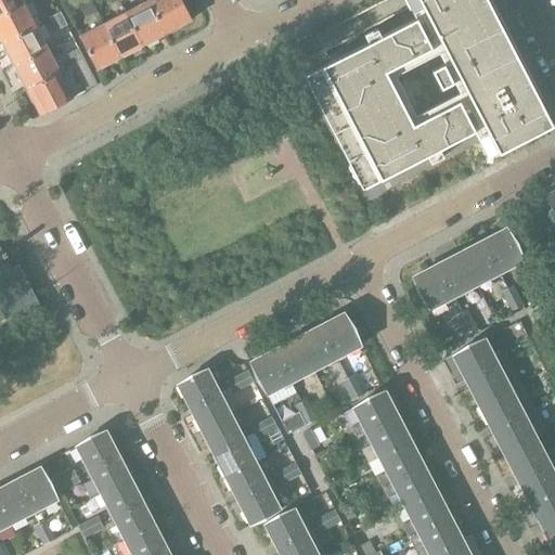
[(21,0),(0,0),(0,14),(23,3),(21,0)]
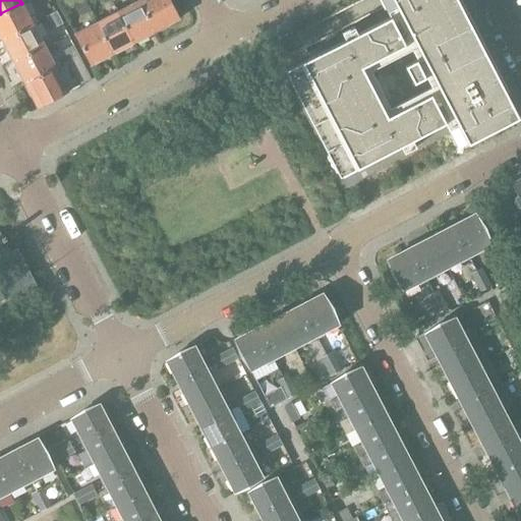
[(83,0),(73,5),(79,16),(89,11),(83,0)]
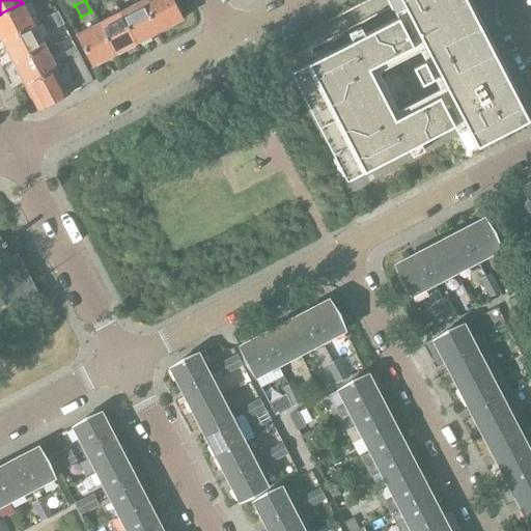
[(160,31),(143,0),(120,11),(137,43),(139,42),(139,44),(150,37),(149,35),(160,31)]
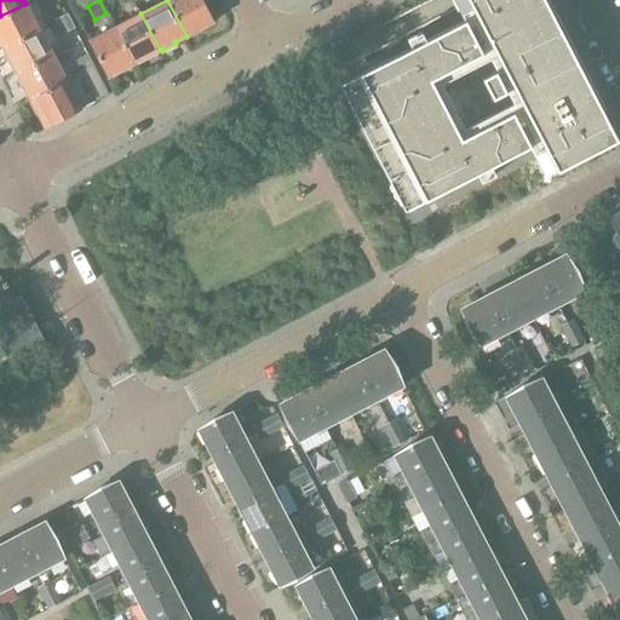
[(167,0),(187,36),(188,35),(188,38),(201,30),(200,28),(213,22),(201,0),(167,0)]
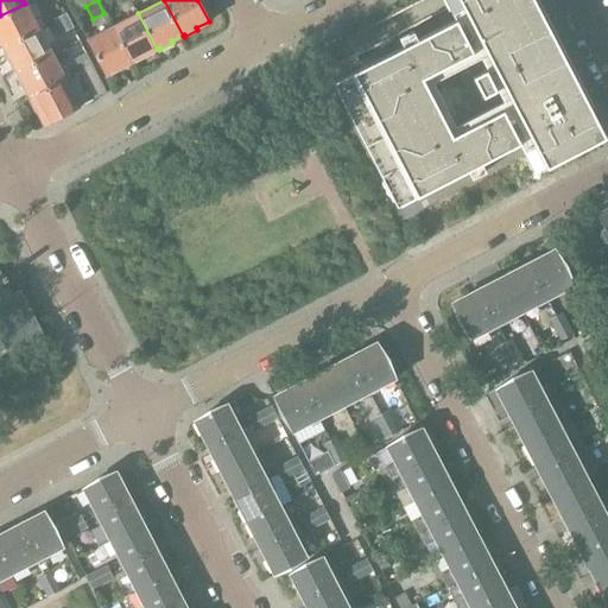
[(572,76),(576,74),(576,73),(571,74),(572,75),(559,81),(530,24),(543,17),(543,18),(546,16),(545,14),(542,16),(540,13),(539,13),(526,7),(524,2),(524,0),(458,0),(466,14),(335,82),(337,86),(339,86),(352,92),(354,96),(350,111),(352,114),(348,116),(349,118),(354,115),(382,171),(379,173),(379,176),(382,173),(385,177),(398,183),(400,188),(398,202),(397,202),(399,206),(531,139),(546,169),(605,138),(588,105),(587,105),(574,99),(571,94),(574,80),(575,80),(572,76)]
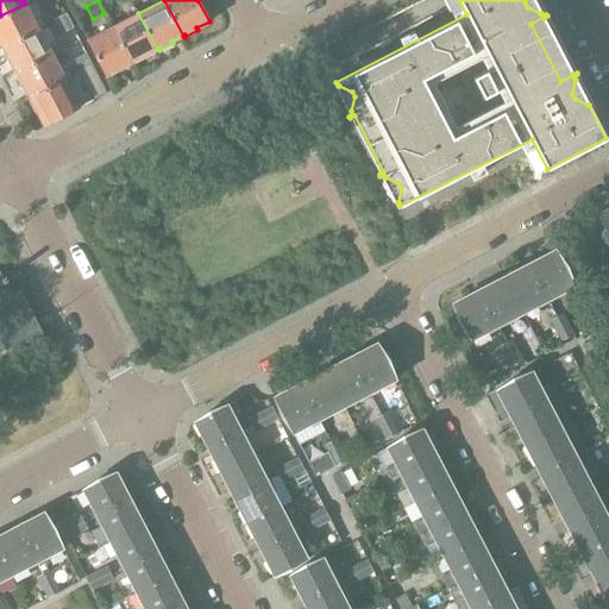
[(0,41),(2,46),(38,27),(25,4),(0,16),(0,41)]
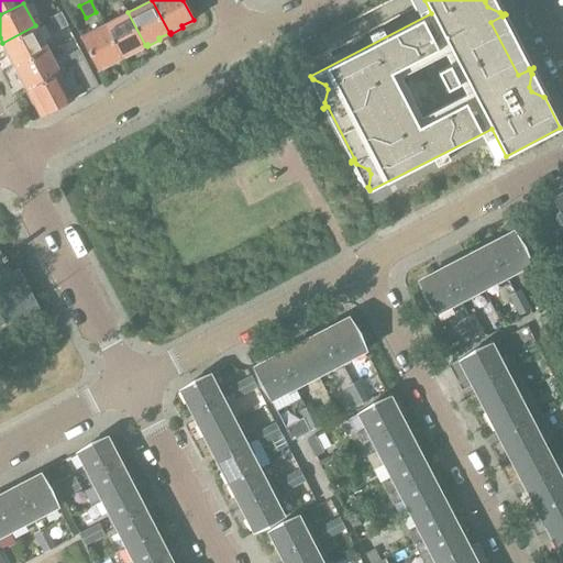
[(145,45),(128,12),(105,25),(121,57),(124,56),(124,57),(136,52),(135,50),(145,45)]
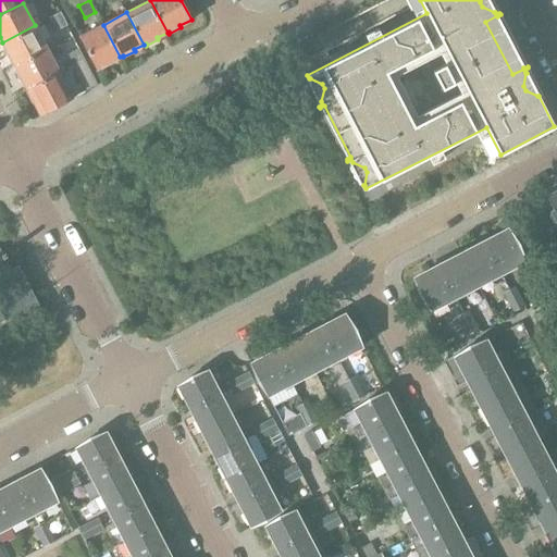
[(66,25),(60,13),(47,20),(52,32),(66,25)]
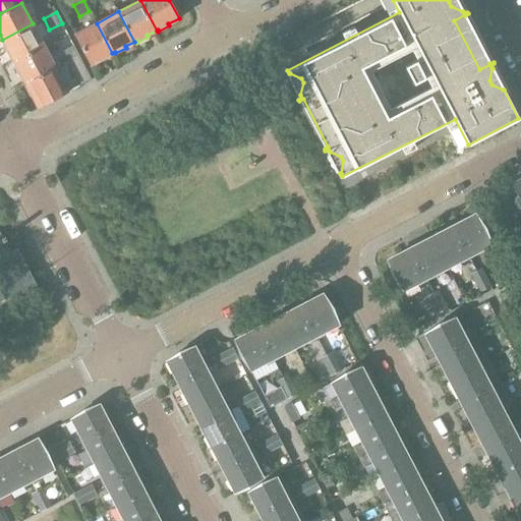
[(14,63),(45,48),(33,23),(2,40),(4,44),(3,45),(8,56),(10,55),(14,63)]
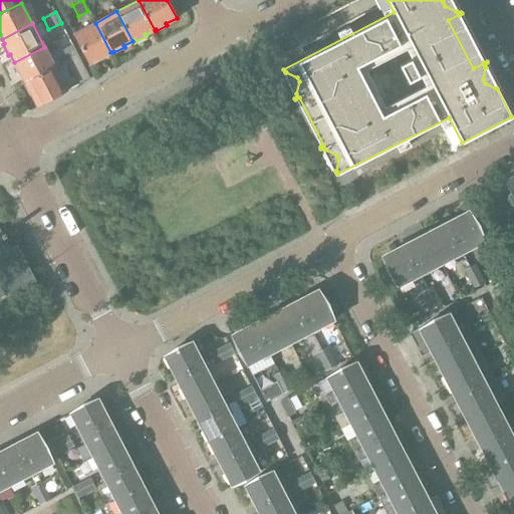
[(110,52),(95,23),(73,34),(88,64),(92,62),(93,63),(103,58),(102,56),(110,52)]
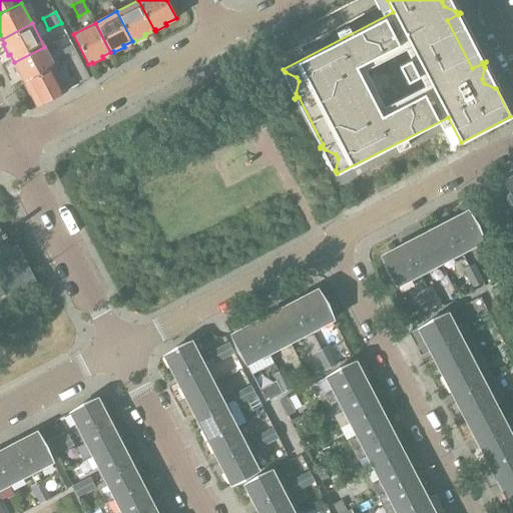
[(60,51),(65,61),(77,54),(72,45),(60,51)]
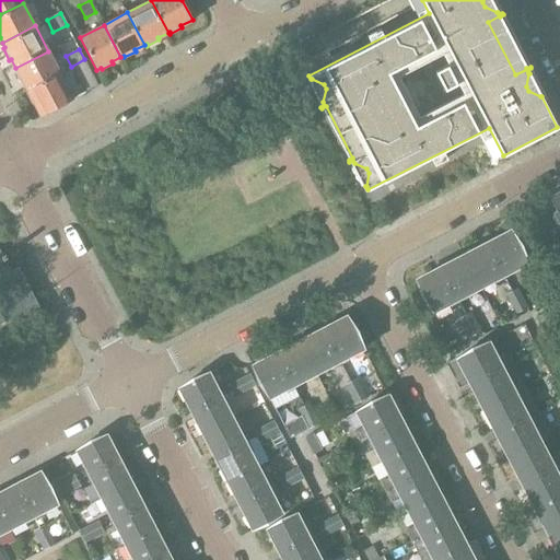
[(26,90),(59,73),(48,51),(15,68),(16,70),(14,71),(21,83),(22,82),(26,90)]
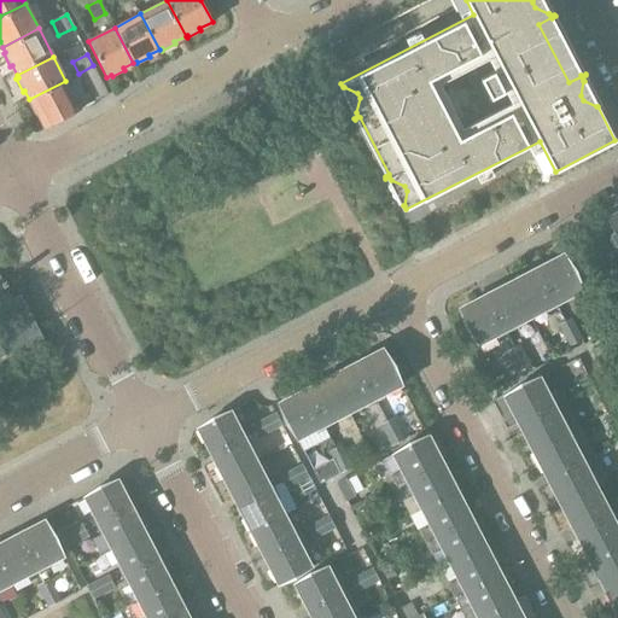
[(94,103),(108,95),(93,65),(79,74),(94,103)]
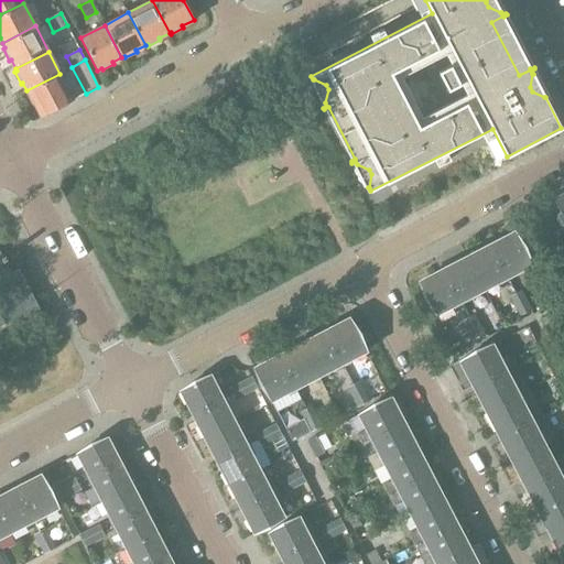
[(41,117),(73,100),(60,74),(26,90),(29,94),(28,95),(33,107),(34,106),(41,117)]
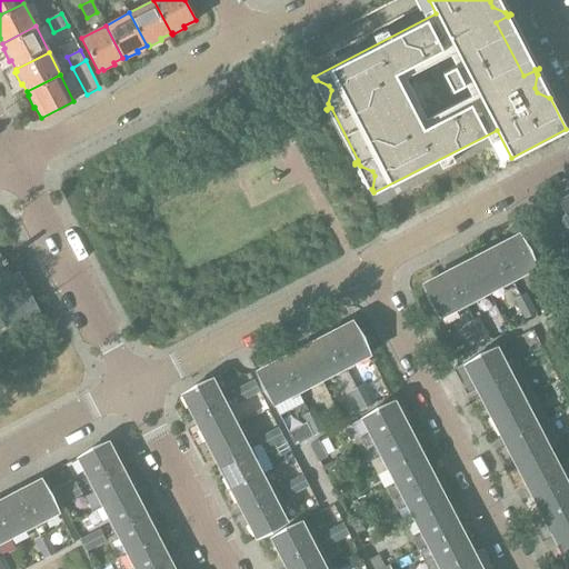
[(568,191),(557,198),(568,221),(568,191)]
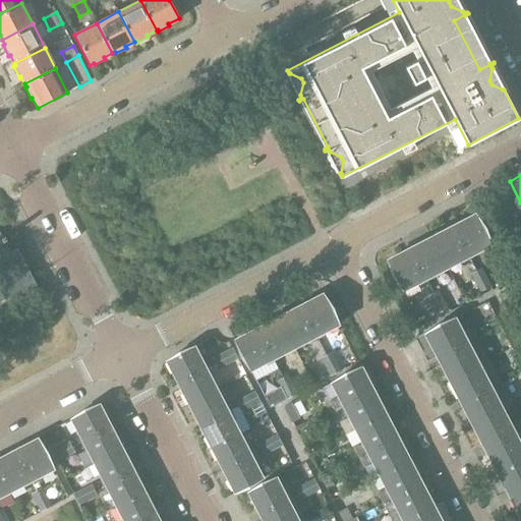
[(459,221),(451,226),(467,255),(490,244),(475,215),(460,222),(459,221)]
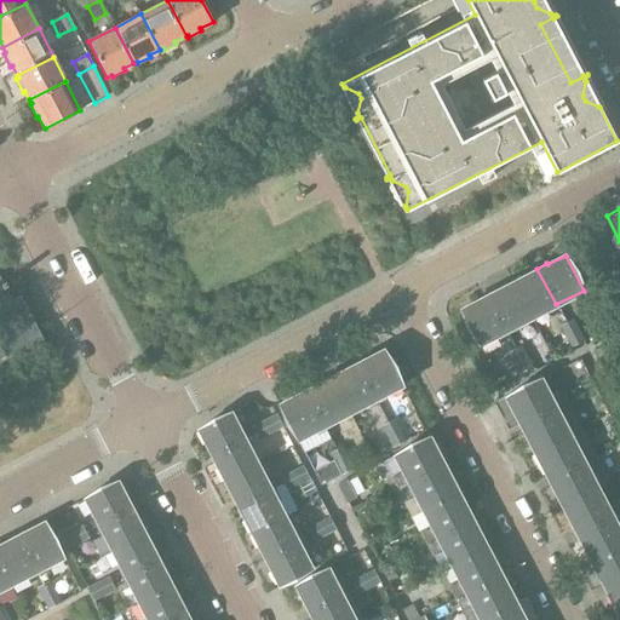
[(529,274),(512,282),(530,317),(556,304),(537,269),(529,273),(529,274)]
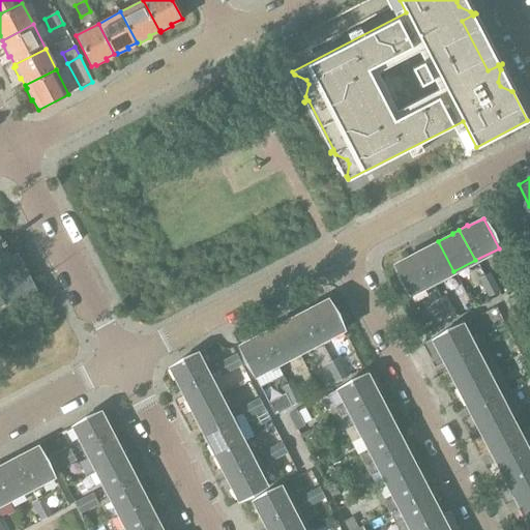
[(0,239),(0,293),(5,304),(4,305),(5,306),(36,290),(35,289),(17,255),(18,255),(17,254),(9,258),(3,245),(5,243),(4,240),(1,242),(0,239)]
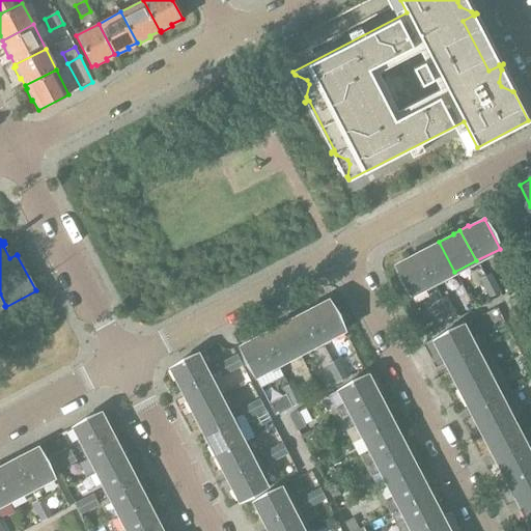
[(454,272),(439,242),(424,250),(424,249),(416,253),(432,284),(454,272)]
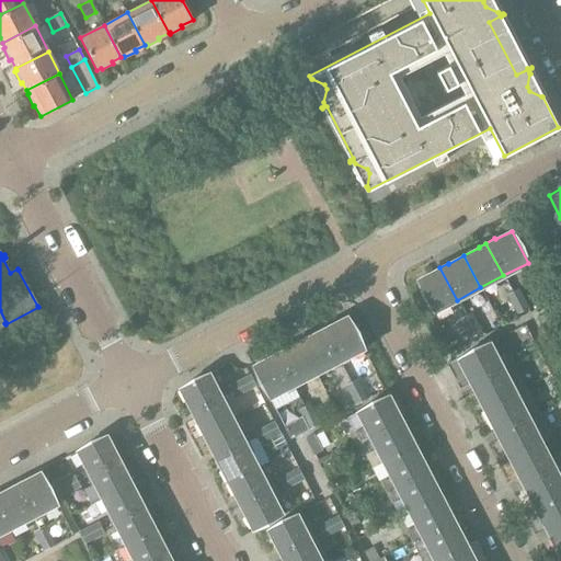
[(433,312),(457,300),(439,267),(432,271),(433,272),(416,281),(433,312)]
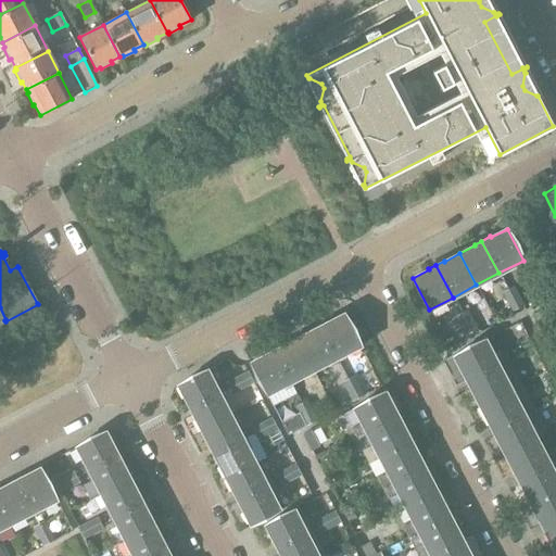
[(502,293),(506,303),(517,298),(513,288),(502,293)]
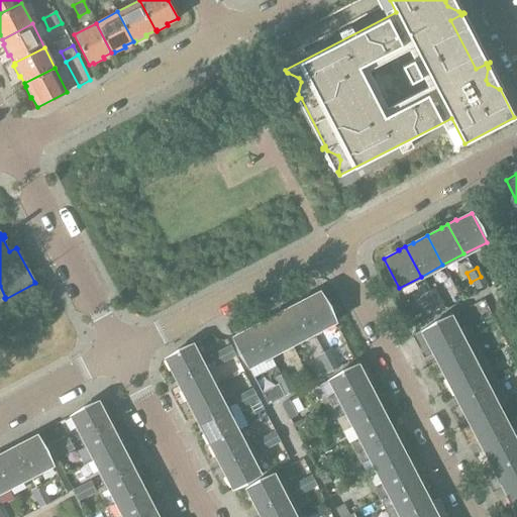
[(486,285),(481,277),(471,282),(476,290),(486,285)]
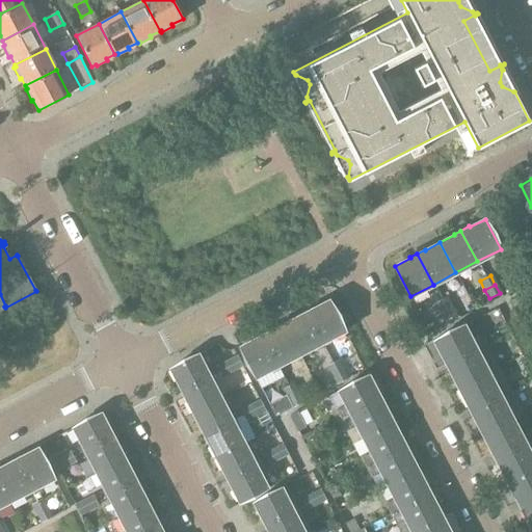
[(531,311),(523,294),(509,301),(521,322),(531,316),(531,311)]
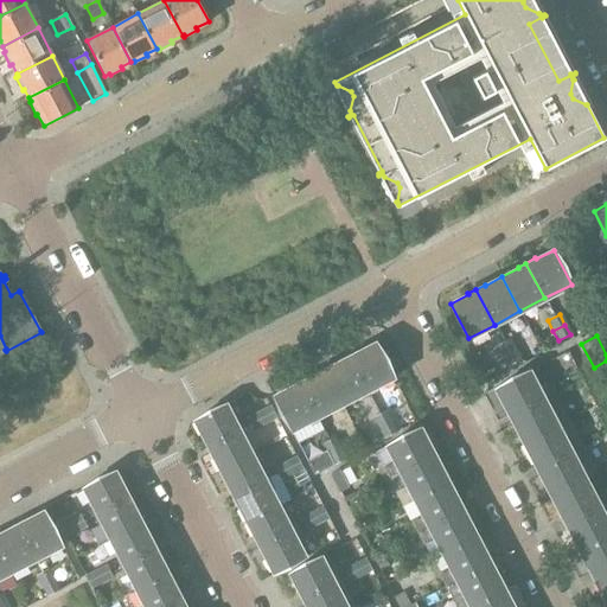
[(498,346),(504,356),(515,350),(510,340),(498,346)]
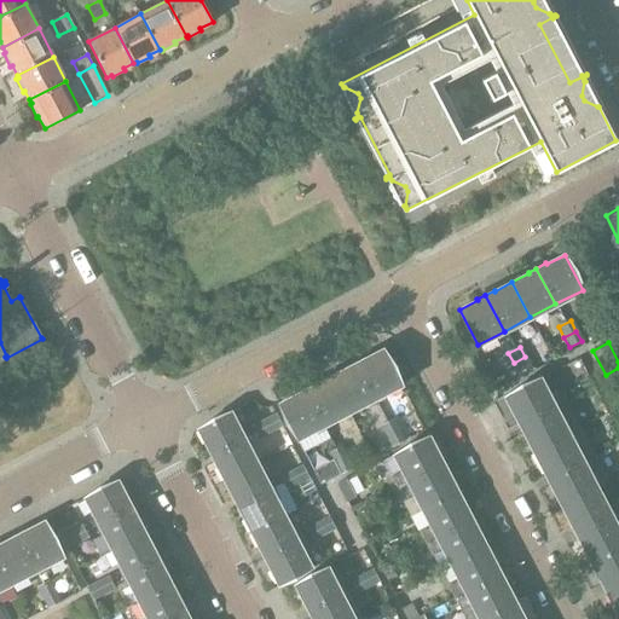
[(356,363),(375,398),(401,385),(383,350),(365,359),(365,358),(356,363)]
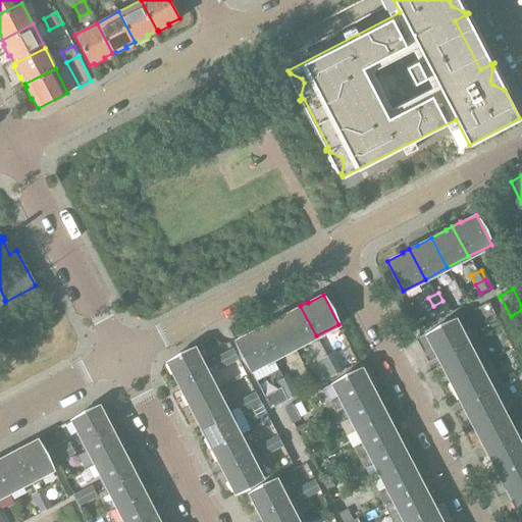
[(448,310),(442,301),(433,306),(437,315),(448,310)]
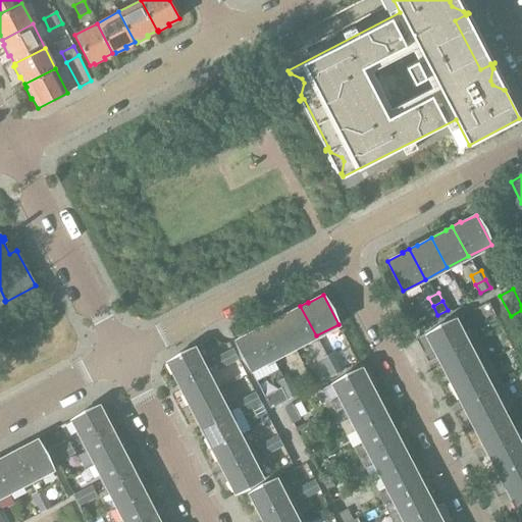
[(293,310),(278,318),(294,347),(316,335),(300,306),(293,310)]
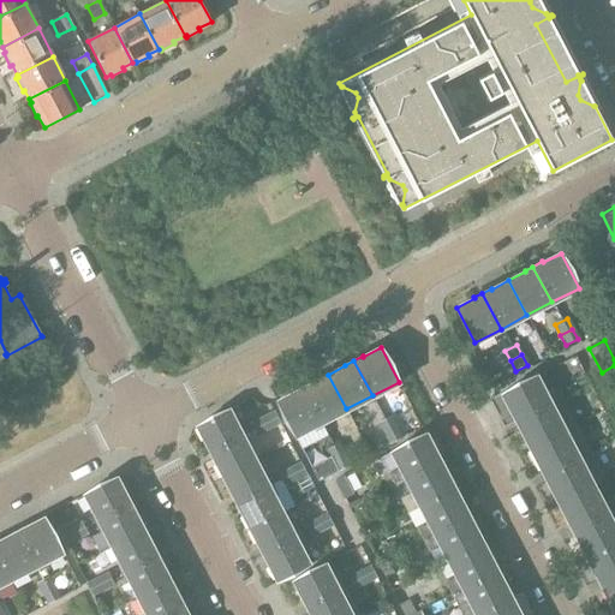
[(51,372),(48,368),(47,366),(40,370),(43,378),(52,374),(51,372)]
